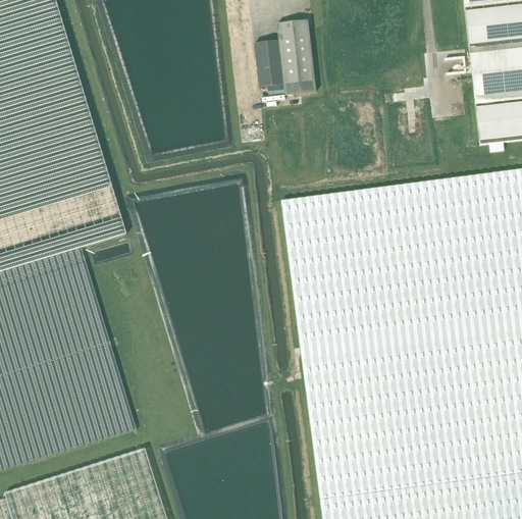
[(0,0),(0,468),(137,428),(82,247),(126,232),(56,0),(0,0)]
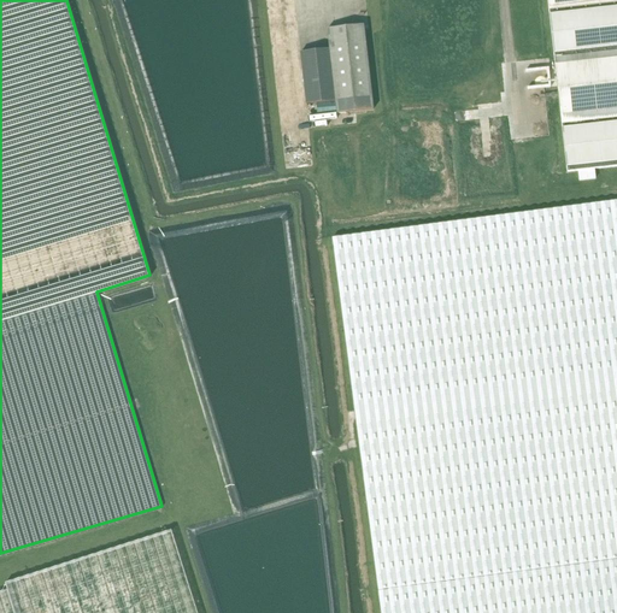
[(547,0),(558,88),(566,169),(579,168),(580,177),(588,177),(595,176),(594,169),(593,169),(593,166),(616,163),(616,0),(547,0)]
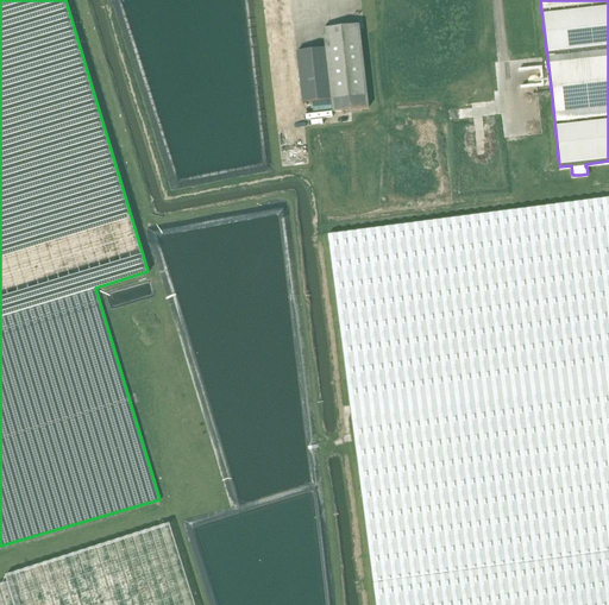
[(332,98),(333,109),(369,106),(369,105),(362,48),(366,48),(364,27),(359,29),(359,21),(324,26),(326,46),(296,49),(302,101),(332,98)]
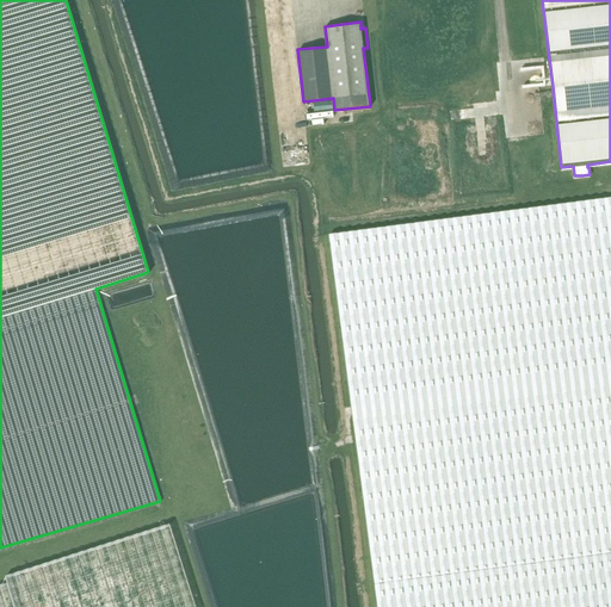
[(610,606),(610,196),(329,234),(375,583),(377,606),(610,606)]
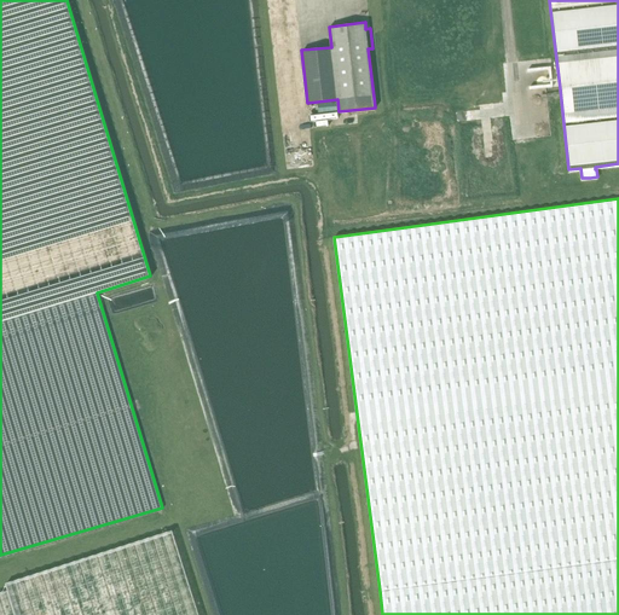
[(6,590),(0,591),(0,614),(198,614),(172,529),(5,582),(6,590)]
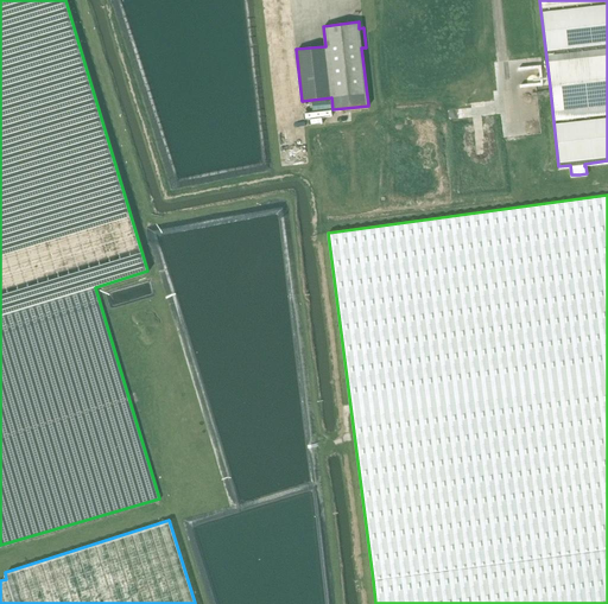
All buildings are outlined.
